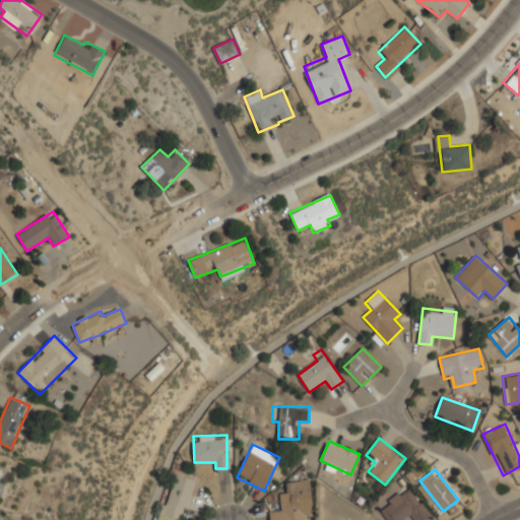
[(270,519),(305,519),(305,514),(313,514),(310,479),(287,480),(287,493),(279,493),(280,510),(269,511),(270,519)]
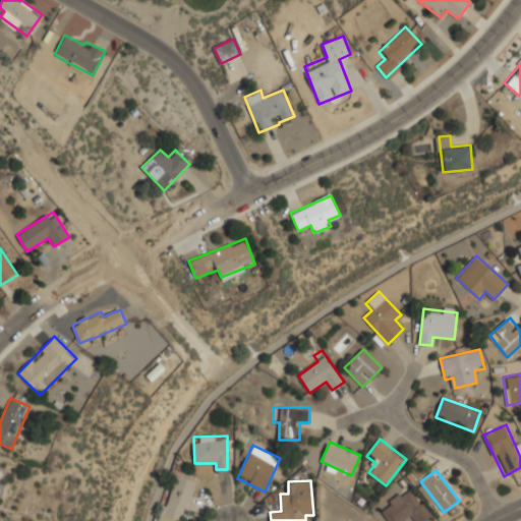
[(388,520),(403,520),(410,516),(414,520),(428,520),(432,518),(407,487),(380,511),(388,520)]
